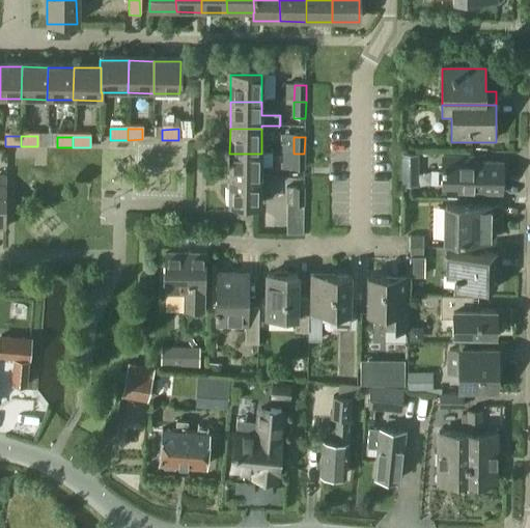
[(261,179),(261,154),(229,154),(229,179),(261,179)]
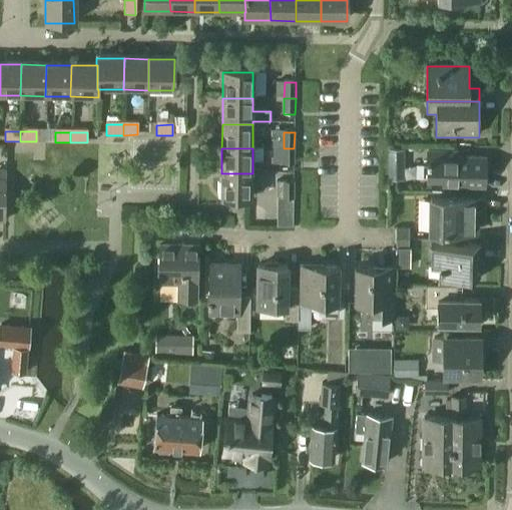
[(294,164),(294,148),(284,148),(283,164),(294,164)]
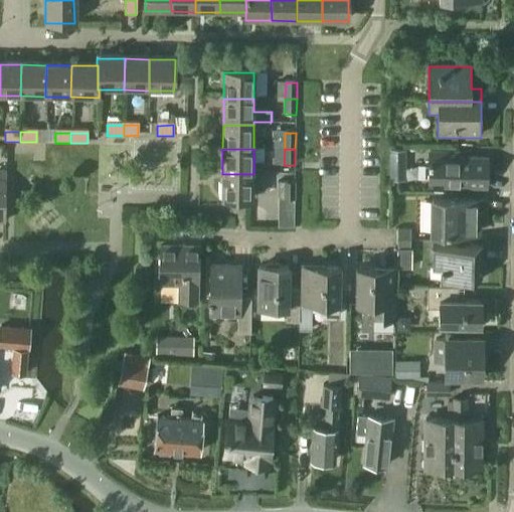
[(406,153),(389,153),(389,168),(406,169),(406,153)]
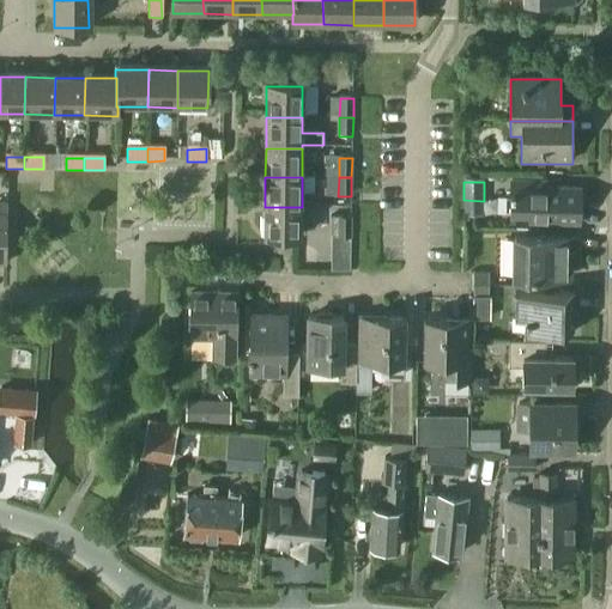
[(579,226),(580,208),(576,208),(577,192),(546,190),(547,184),(511,183),(510,217),(529,217),(529,225),(579,226)]
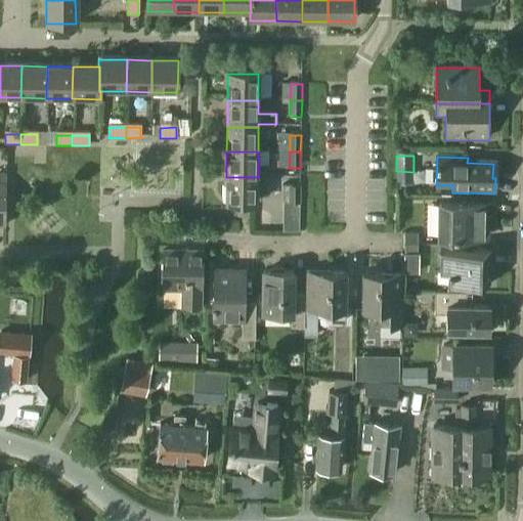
[(258,203),(258,177),(226,177),(226,203),(258,203)]
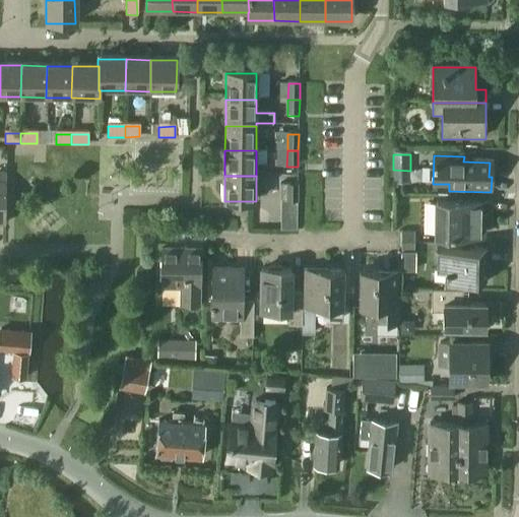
[(298,203),(298,187),(286,186),(285,202),(298,203)]
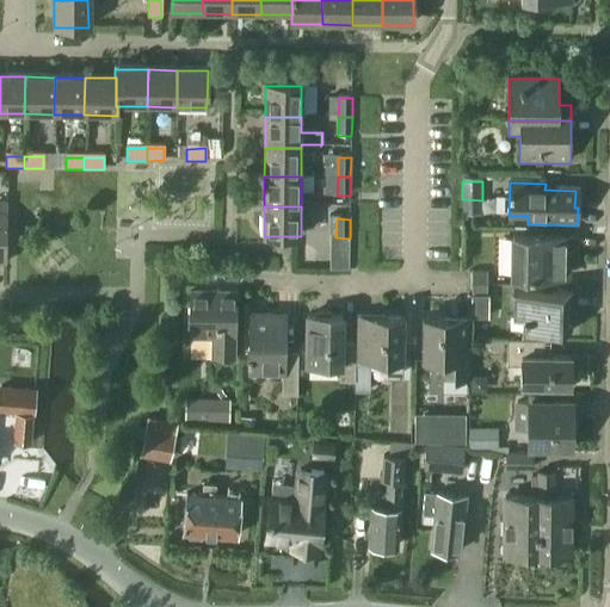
[(575,267),(577,240),(512,239),(512,278),(556,279),(558,266),(575,267)]
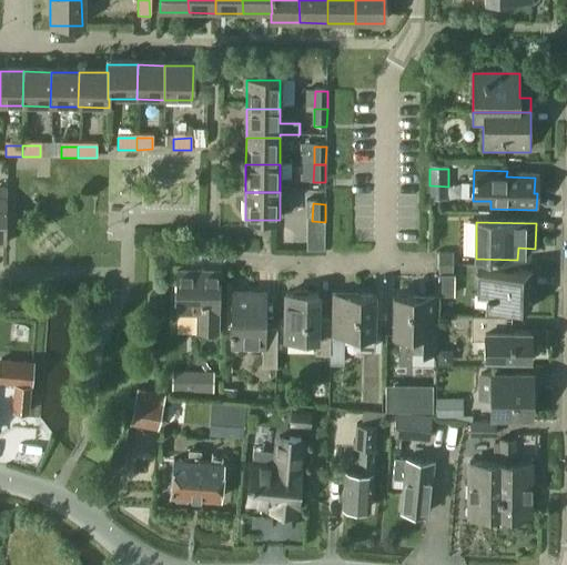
[(439,265),(454,265),(454,254),(438,254),(439,265)]
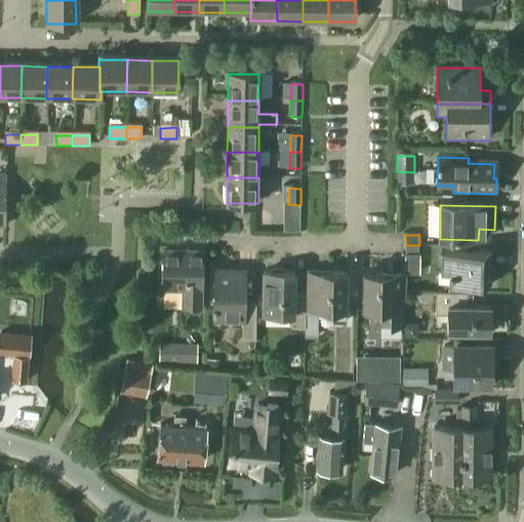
[(419,257),(419,245),(406,245),(406,257),(419,257)]
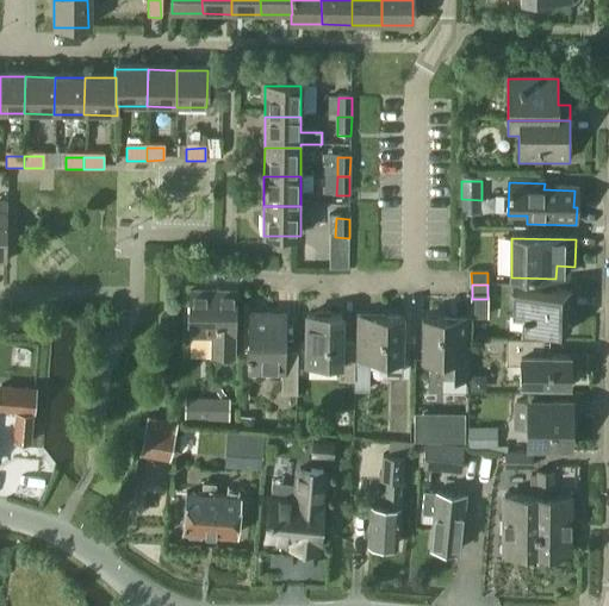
[(236,339),(237,293),(188,292),(188,339),(212,339),(211,360),(234,361),(234,339),(236,339)]
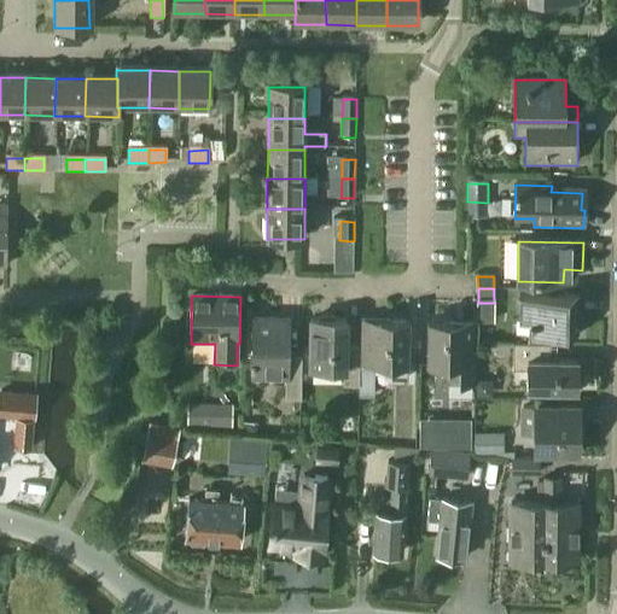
[(578,338),(578,299),(521,298),(521,321),(530,322),(529,338),(578,338)]
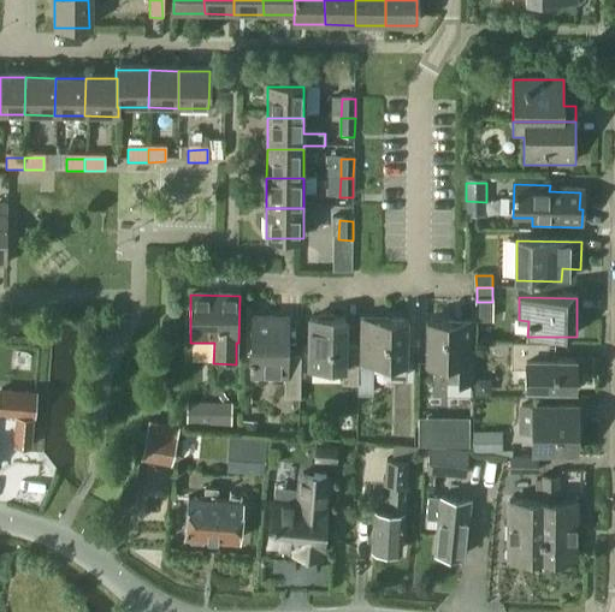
[(299,400),(300,357),(285,356),(285,320),(254,320),(253,378),(285,378),(284,400),(299,400)]
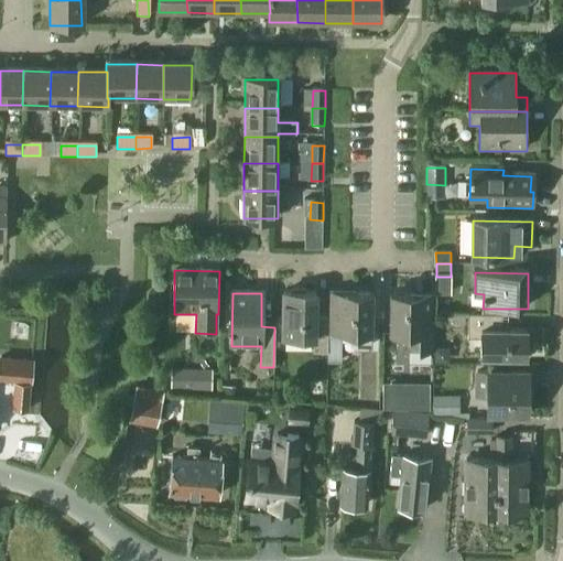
[(327,338),(327,320),(314,320),(315,294),(284,294),(283,340),(313,341),(313,355),(327,355),(327,338)]
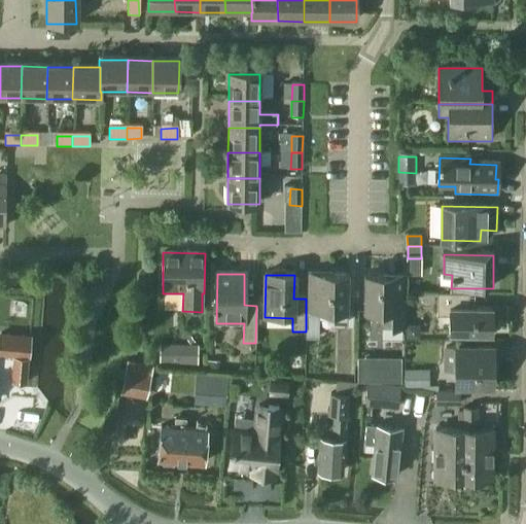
[(307,276),(306,299),(306,316),(319,317),(319,313),(334,313),(334,325),(346,325),(347,276),(307,276)]
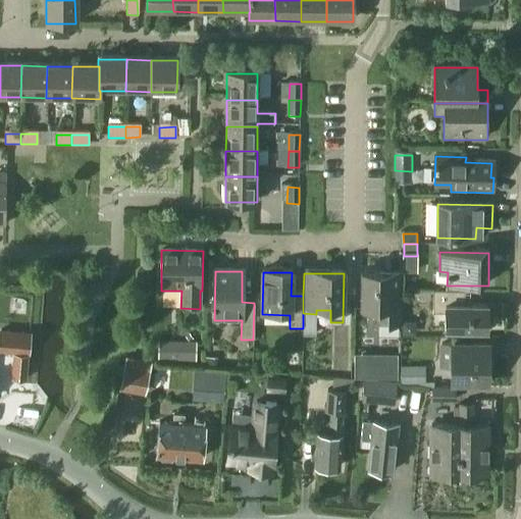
[(401,326),(402,274),(360,273),(360,310),(376,310),(376,326),(401,326)]
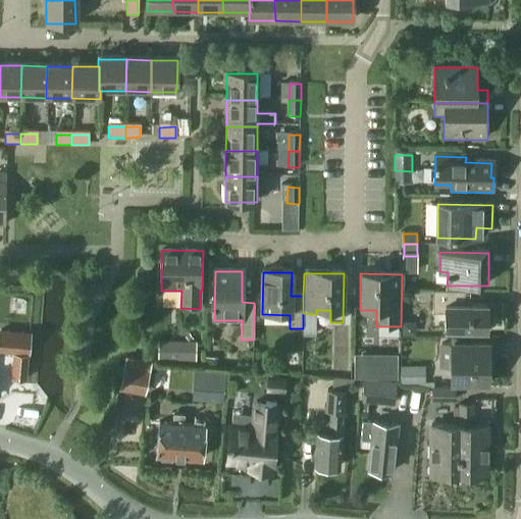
[(465,294),(433,293),(428,293),(428,301),(433,301),(432,314),(445,314),(445,331),(486,332),(487,307),(465,306),(465,294)]
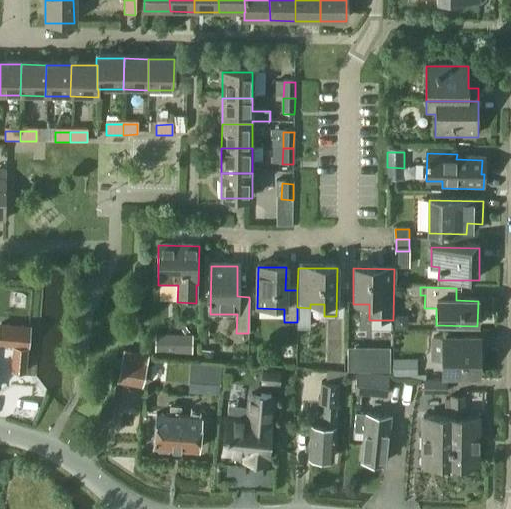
[(1,335),(0,350),(13,351),(11,373),(25,374),(27,336),(1,335)]
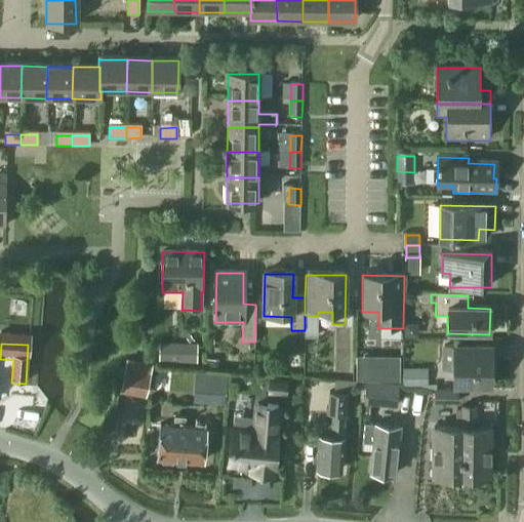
[(197,344),(178,344),(178,363),(197,363),(197,344)]
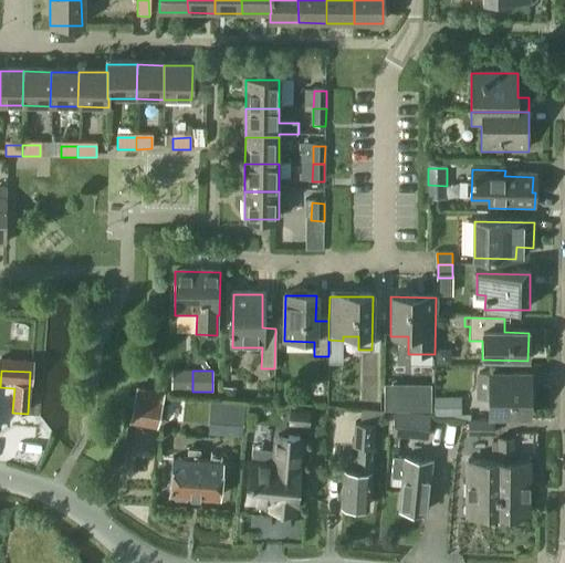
[(533,376),(489,375),(478,375),(478,400),(489,400),(488,417),(527,418),(529,388),(532,388),(533,376)]
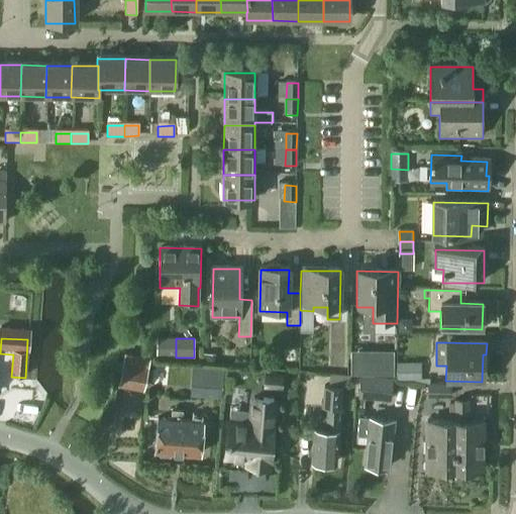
[(205,355),(204,365),(216,366),(216,356),(205,355)]
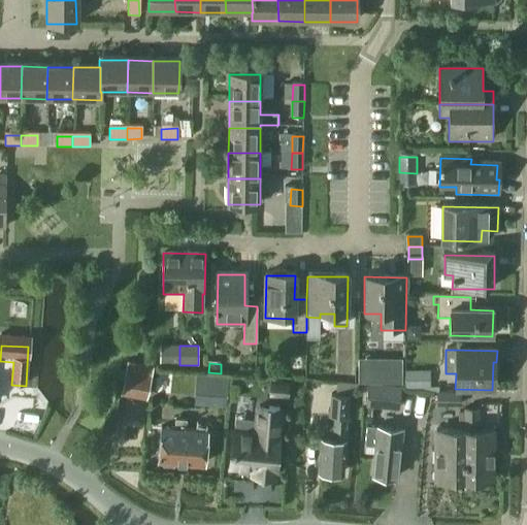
[(384,365),(384,385),(402,385),(402,365),(384,365)]
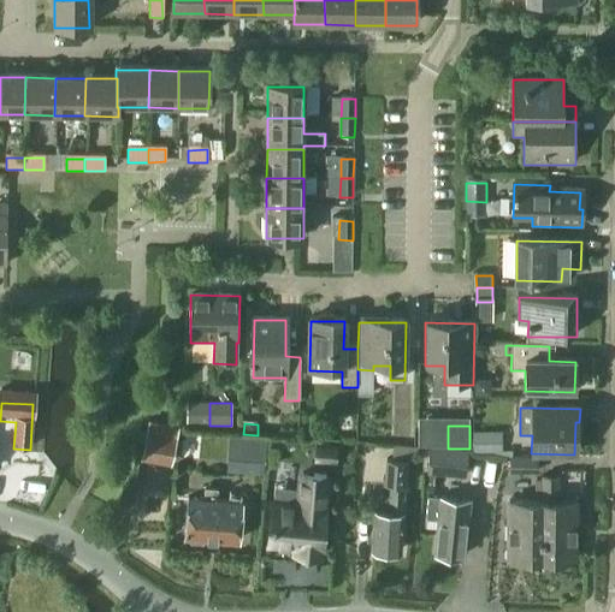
[(474,450),(474,456),(503,455),(502,434),(474,434),(474,450)]
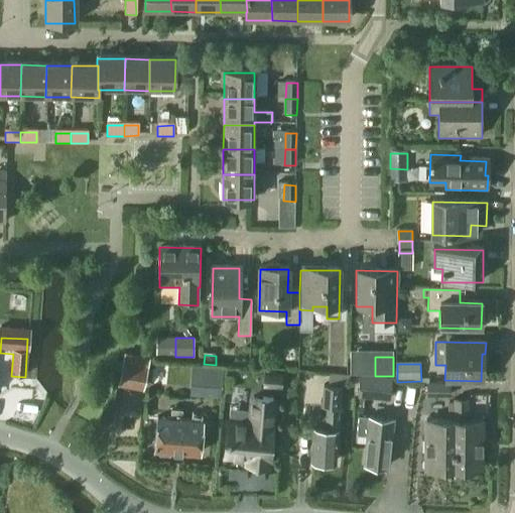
[(200,398),(222,399),(224,371),(202,369),(200,398)]
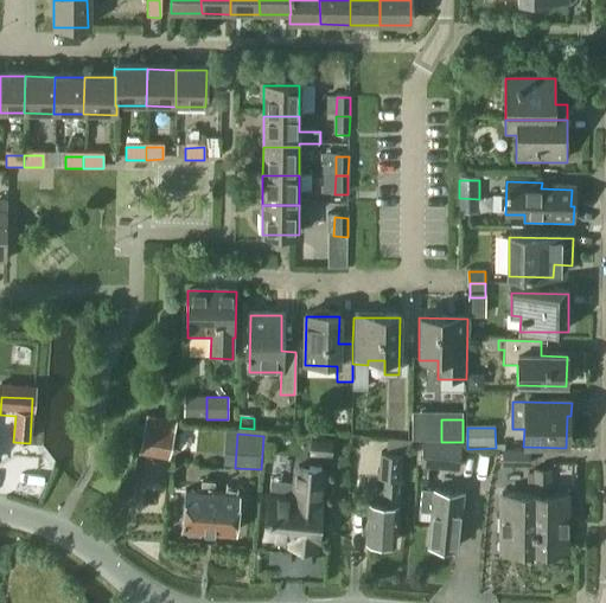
[(312,438),(311,457),(332,459),(333,440),(312,438)]
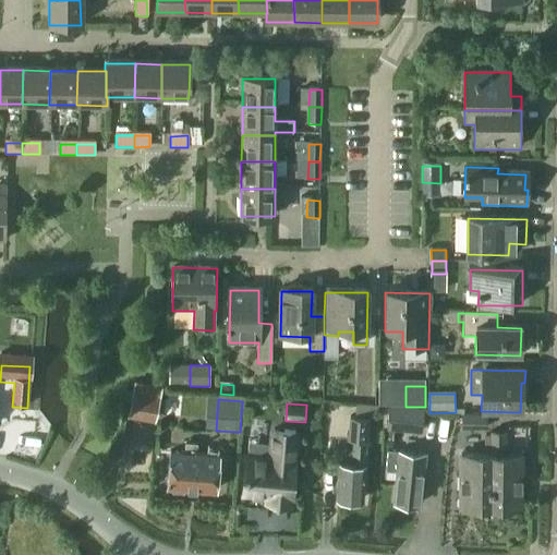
[(425,410),(390,407),(388,431),(423,434),(425,410)]
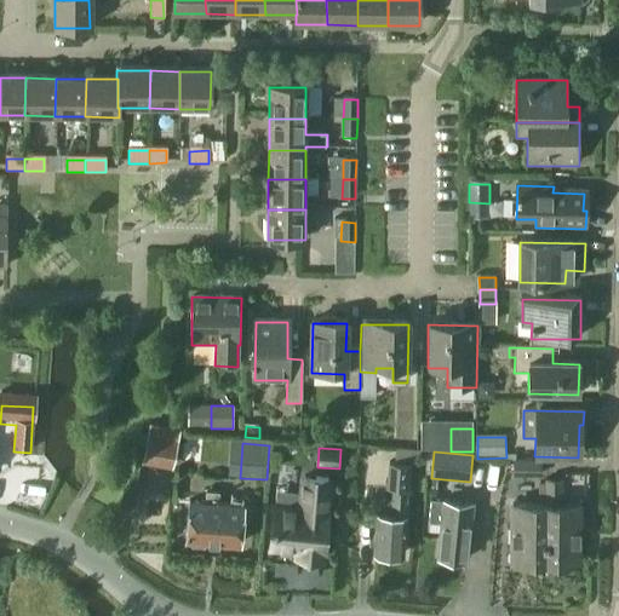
[(539,478),(540,465),(515,464),(514,478),(539,478)]
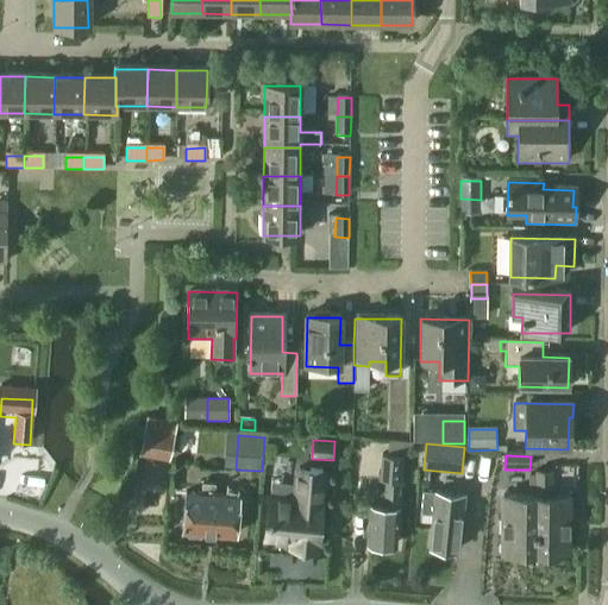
[(401,483),(402,459),(382,458),(381,483),(386,483),(384,510),(370,510),(369,544),(397,546),(400,511),(397,510),(399,483),(401,483)]
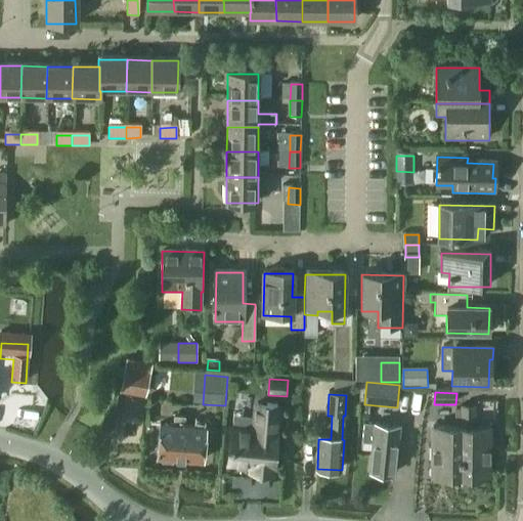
[(252,427),(231,426),(230,425),(226,468),(248,470),(248,474),(275,477),(282,404),(254,401),(252,427)]
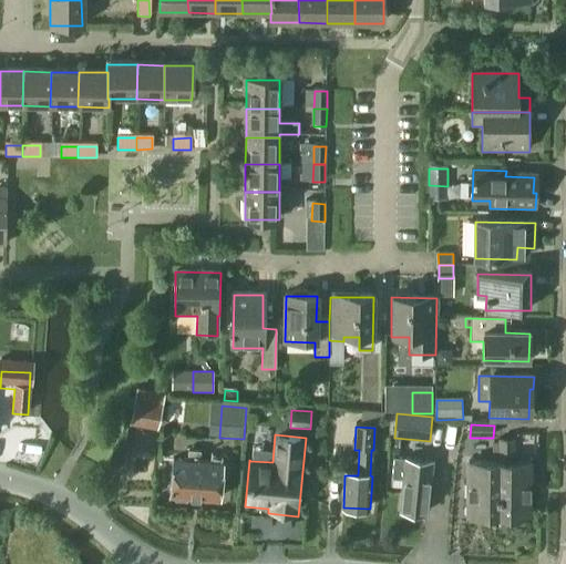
[(500,465),(498,518),(528,518),(530,465),(513,465),(513,442),(498,442),(498,465),(500,465)]
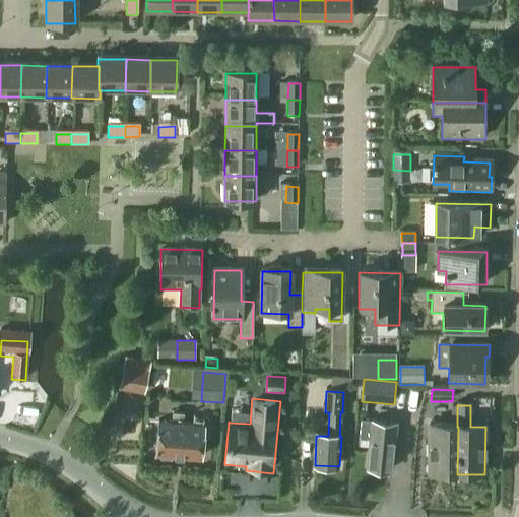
[(201,459),(203,427),(184,425),(184,415),(173,414),(172,424),(158,423),(156,455),(159,455),(161,459),(170,460),(173,457),(201,459)]
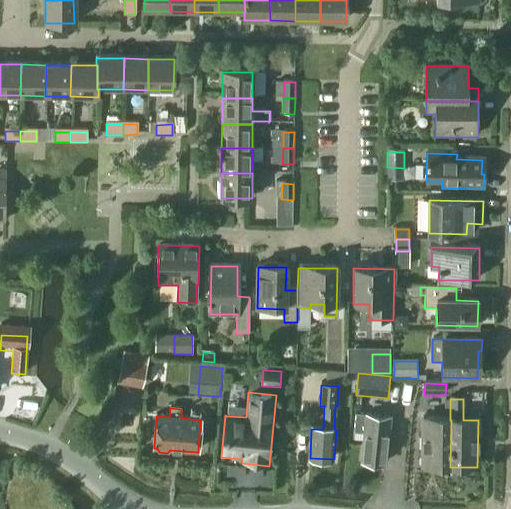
[(356,415),(355,433),(364,434),(362,462),(386,464),(390,418),(356,415)]
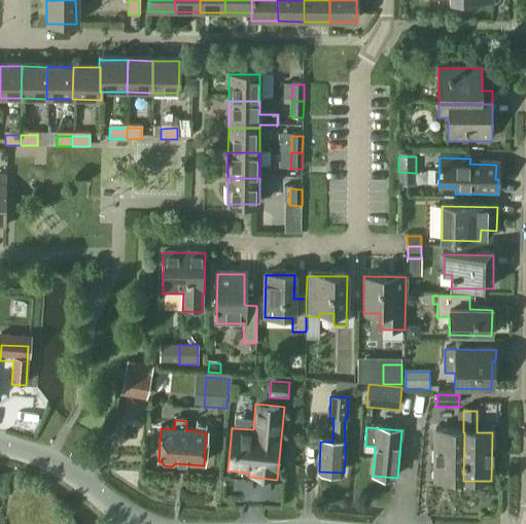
[(464,432),(463,432),(435,431),(435,480),(463,481),(464,432)]
